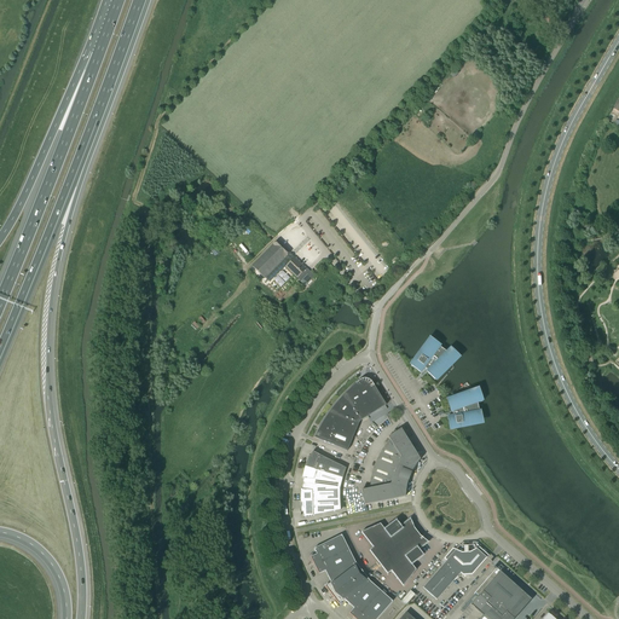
[(266,278),(270,282),(285,266),(298,278),(306,270),(306,268),(294,258),(290,254),(289,255),(288,255),(290,253),(277,241),(273,244),(252,266),(265,278),(266,278)]
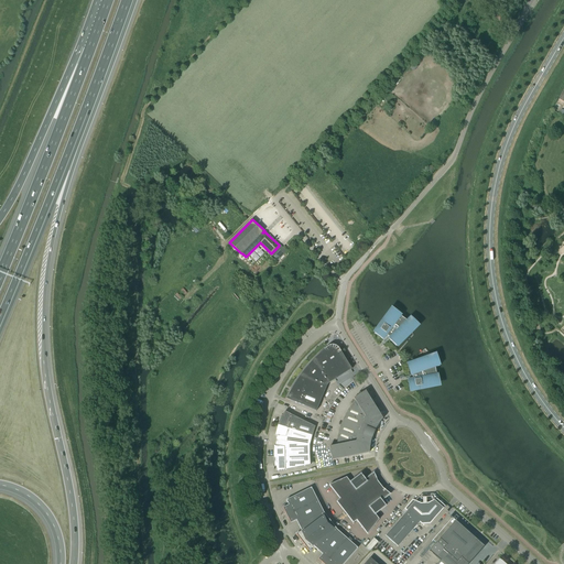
[(409,331),(416,324),(410,317),(407,321),(401,316),(402,315),(392,308),(375,333),(383,339),(387,336),(389,337),(389,338),(397,346),(411,332),(409,331)]
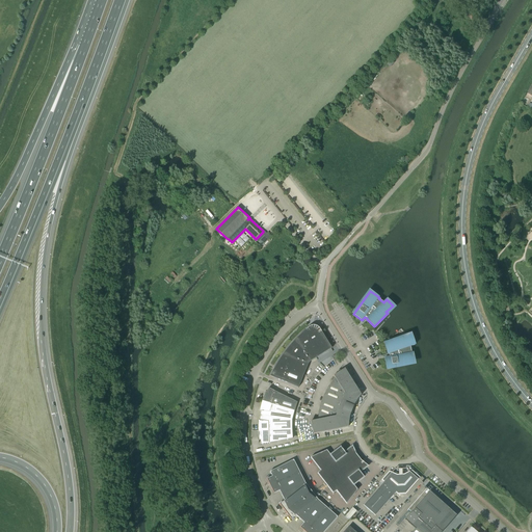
[(307,329),(298,337),(290,345),(283,354),(277,362),(273,369),(270,376),(298,388),(309,364),(310,362),(331,348),(321,331),(320,329),(318,327),(317,326),(313,325),(311,326),(310,327),(308,328),(307,329)]
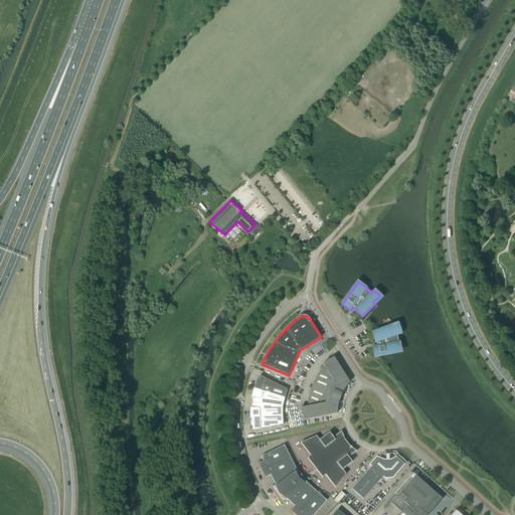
[(392,351),(401,350),(399,341),(398,342),(397,336),(401,334),(398,324),(372,334),(376,343),(377,346),(372,347),(374,357),(392,353),(392,351)]
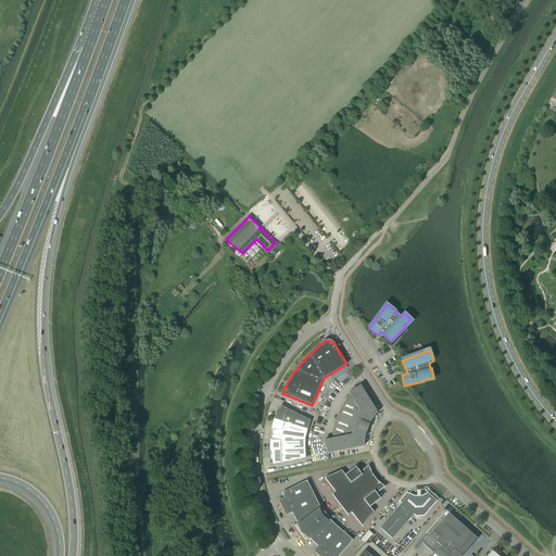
[(349,393),(350,395),(345,401),(342,406),(339,413),(337,419),(335,426),(332,432),(331,439),(325,441),(327,454),(336,452),(364,446),(364,441),(365,437),(366,432),(365,431),(366,429),(368,430),(368,428),(367,427),(368,425),(369,426),(371,421),(374,417),(377,413),(365,393),(361,386),(349,393)]
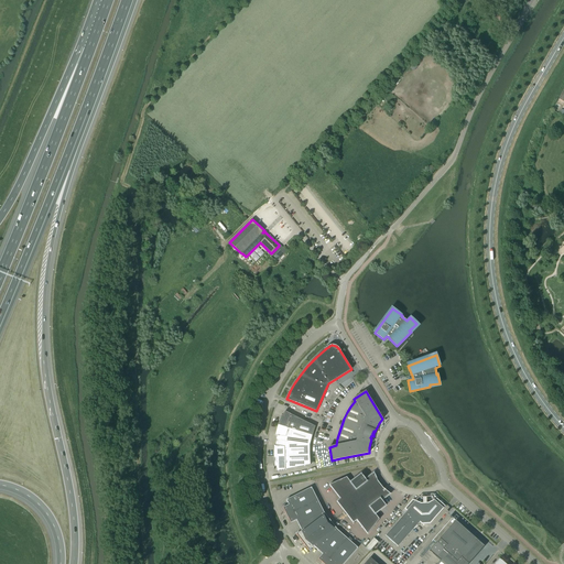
[(281,415),(278,425),(312,436),(315,426),(284,412),(282,416),(281,415)]
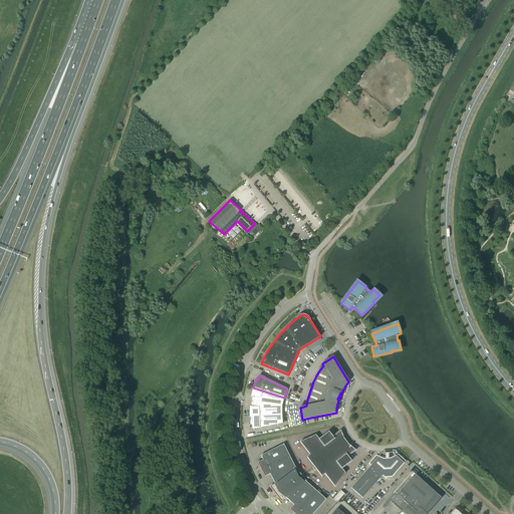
[(284,398),(253,388),(251,398),(252,398),(251,402),(282,406),(284,398)]
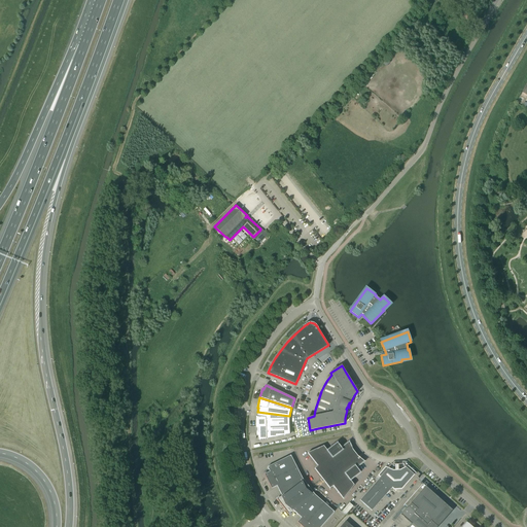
[(255,417),(255,426),(289,425),(289,416),(257,412),(257,417),(255,417)]
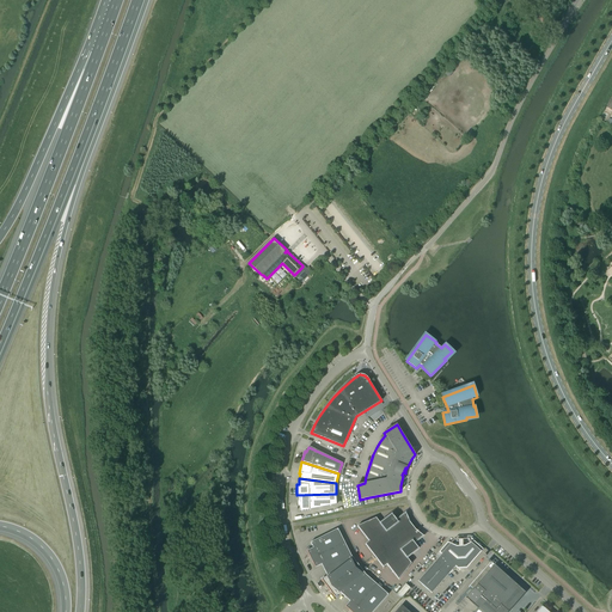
[(336,505),(336,494),(297,495),(298,507),(299,507),(300,512),(336,505)]
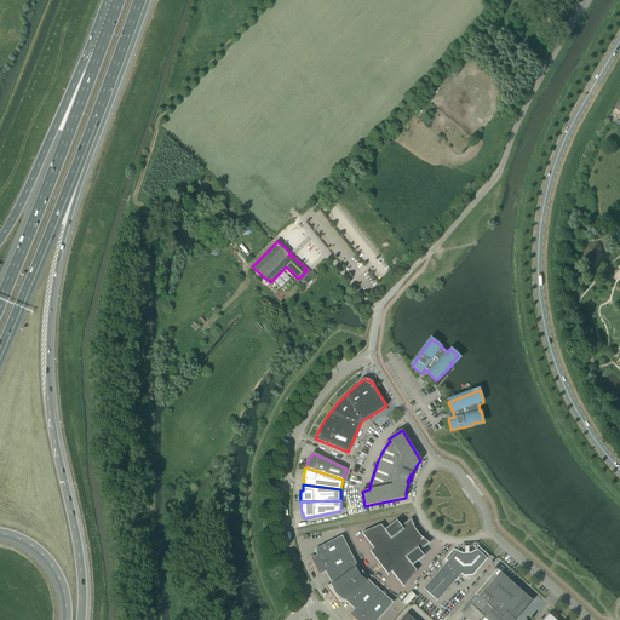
[(379,563),(418,533),(415,529),(411,520),(401,528),(396,522),(385,530),(380,524),(362,533),(374,549),(369,551),(379,563)]
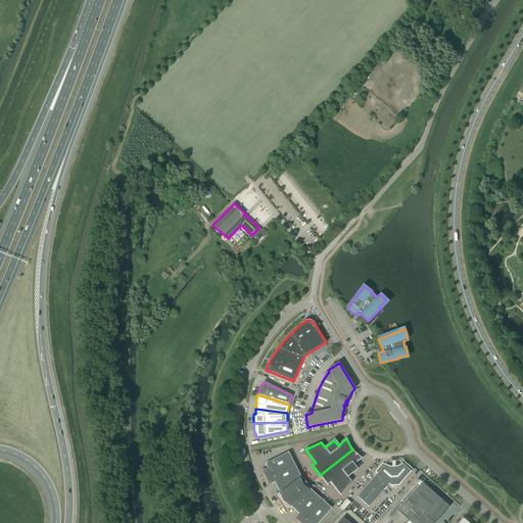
[(352,449),(320,475),(327,485),(331,482),(340,495),(351,482),(347,477),(358,470),(353,465),(362,459),(354,453),(352,449)]
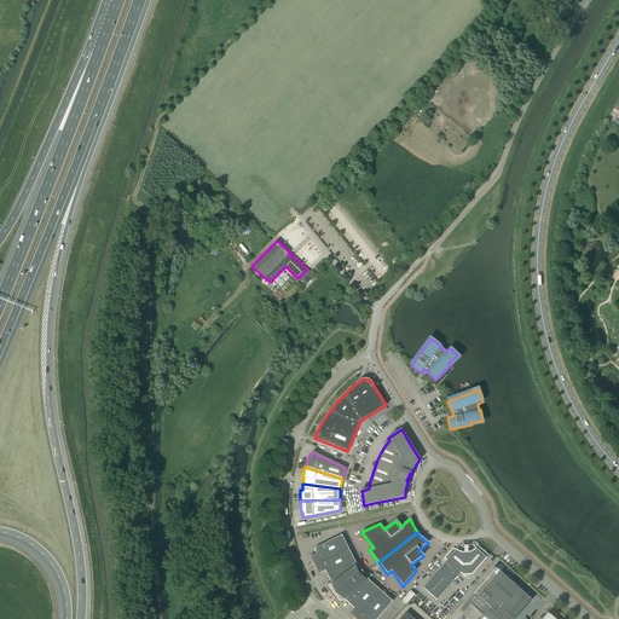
[(356,562),(341,536),(314,549),(317,554),(311,557),(318,574),(325,571),(328,577),(356,562)]
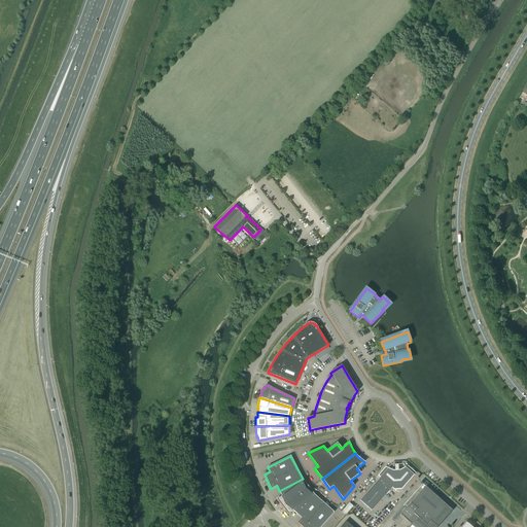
[(416,473),(408,466),(400,470),(393,470),(386,467),(375,479),(377,481),(360,500),(372,511),(392,488),(394,490),(401,489),(416,473)]
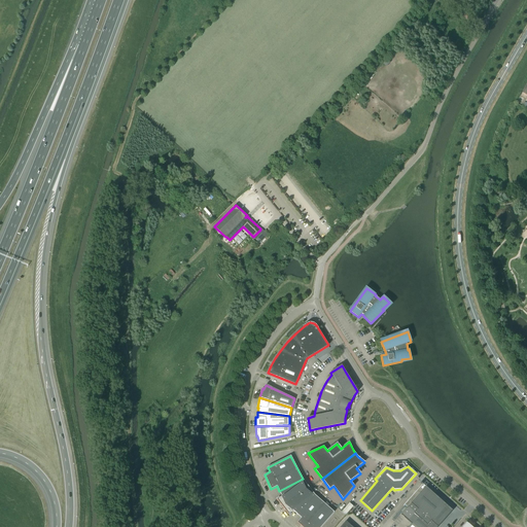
[(303,479),(279,491),(282,496),(277,499),(288,515),(293,511),(297,515),(315,495),(303,479)]
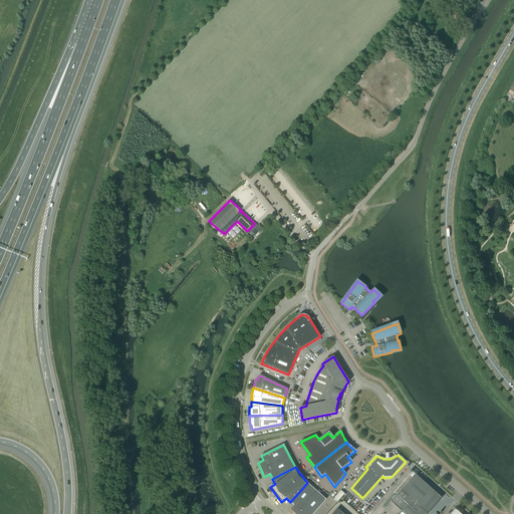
[(395,492),(398,495),(392,502),(402,511),(398,513),(427,513),(429,513),(422,507),(426,502),(427,502),(430,499),(429,498),(435,492),(419,477),(419,478),(411,471),(410,471),(412,472),(394,492),(395,493),(395,492)]
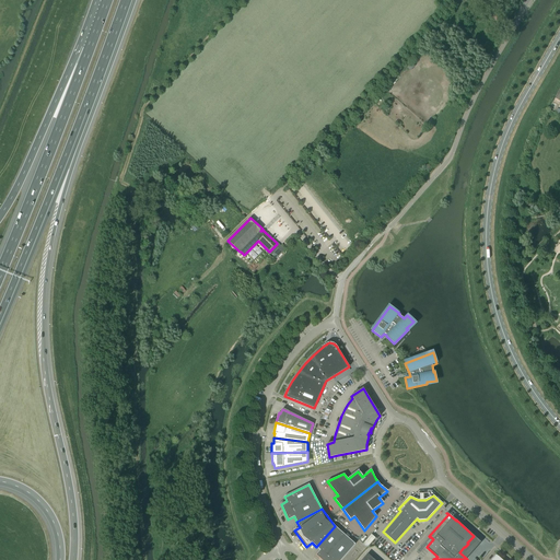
[(340,559),(356,545),(335,526),(316,547),(321,550),(316,556),(321,559),(340,559)]
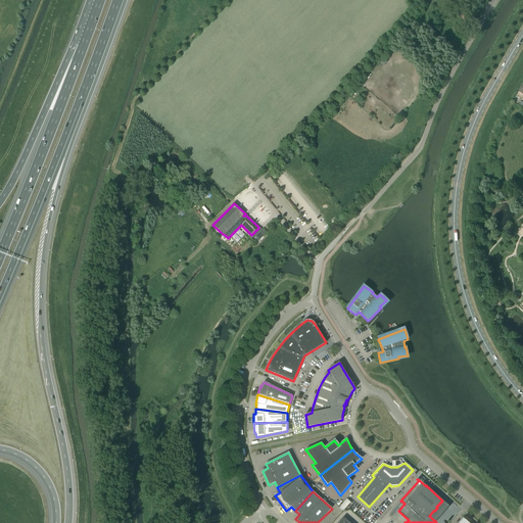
[(339,508),(343,511),(350,503),(346,500),(339,508)]
